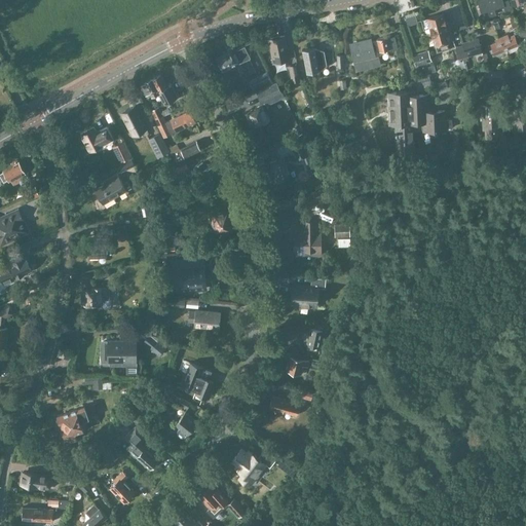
[(477,0),(481,13),(487,11),(489,16),(496,14),(494,9),(503,6),(505,12),(506,15),(513,13),(512,10),(509,0),(506,0),(502,1),(501,0),(477,0)]
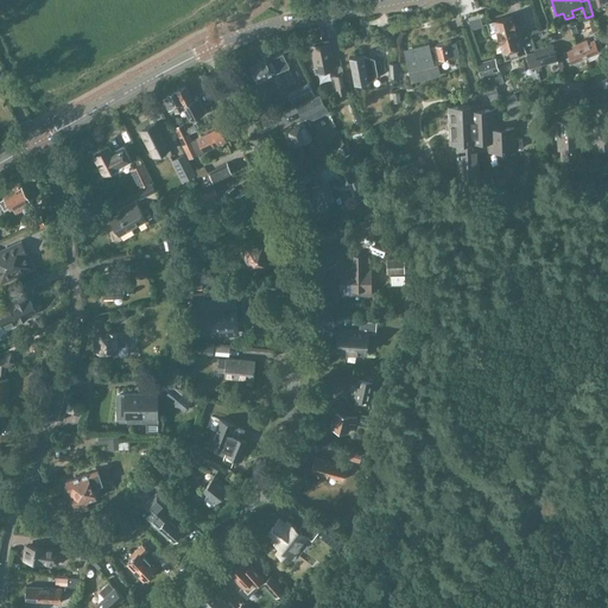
[(518,49),(524,46),(518,26),(515,27),(512,16),(486,23),(489,33),(496,32),(505,61),(520,56),(518,49)]
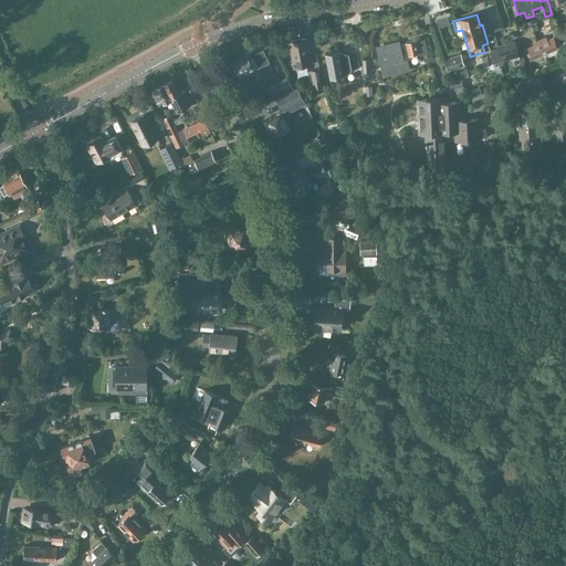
[(533,59),(558,49),(563,46),(559,40),(557,33),(553,35),(554,38),(547,40),(546,37),(532,42),(533,46),(528,49),(533,59)]
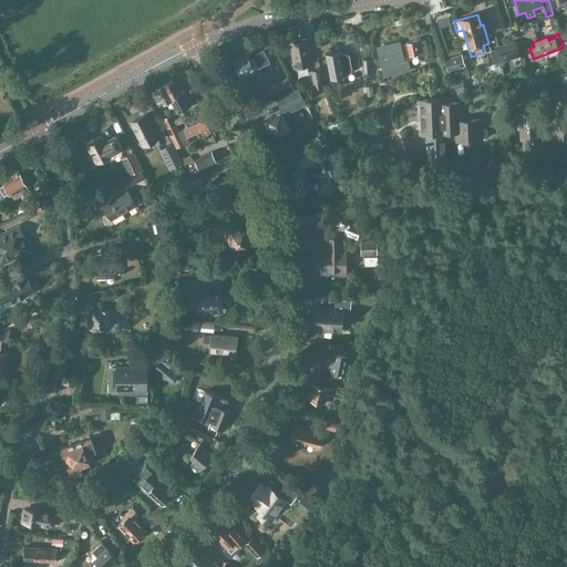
[(289,42),(294,69),(312,65),(307,39),(289,42)]
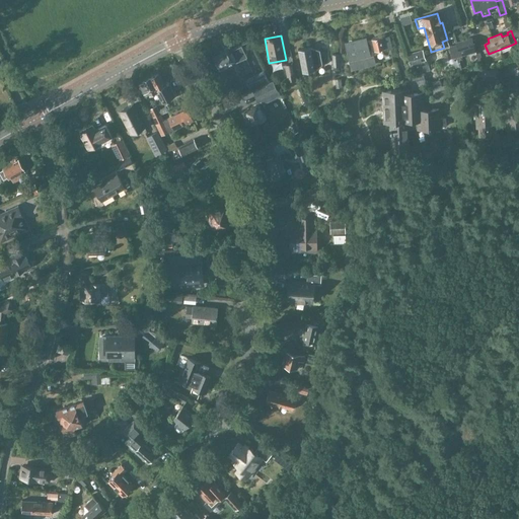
[(346,46),(350,63),(351,70),(376,64),(373,55),(376,55),(375,51),(386,48),(387,49),(392,48),(389,36),(385,38),(384,35),(372,39),(372,40),(366,42),(366,39),(353,42),(353,44),(346,46)]
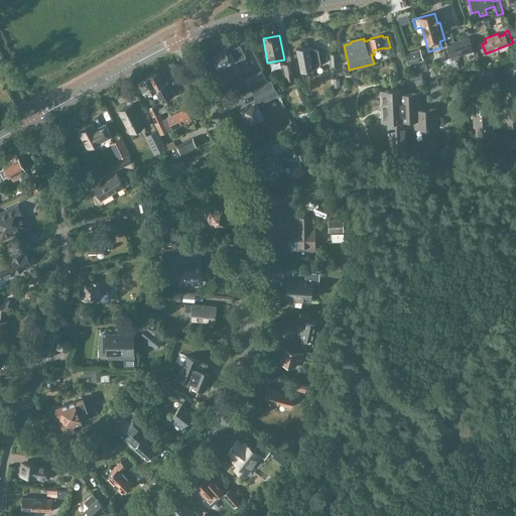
[(454,42),(455,44),(458,56),(473,51),(469,38),(454,42)]
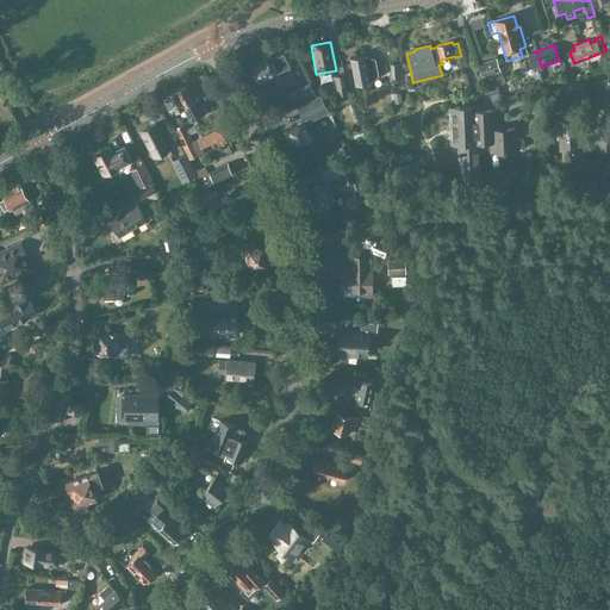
[(297,82),(288,67),(291,67),(287,61),(284,54),(284,53),(274,57),(273,58),(271,55),(261,60),(262,63),(251,69),(259,82),(274,74),(281,89),(297,82)]
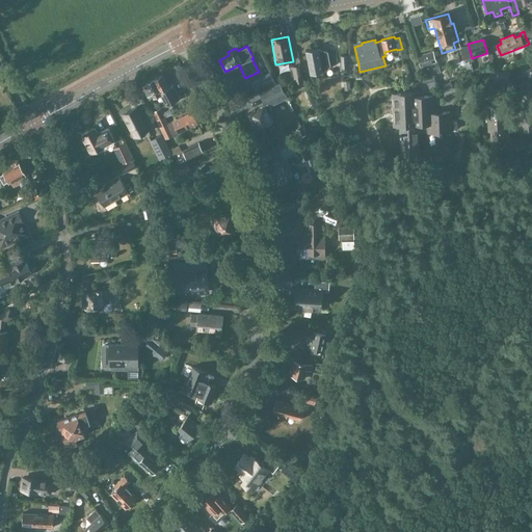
[(472,58),(469,46),(461,48),(464,60),(472,58)]
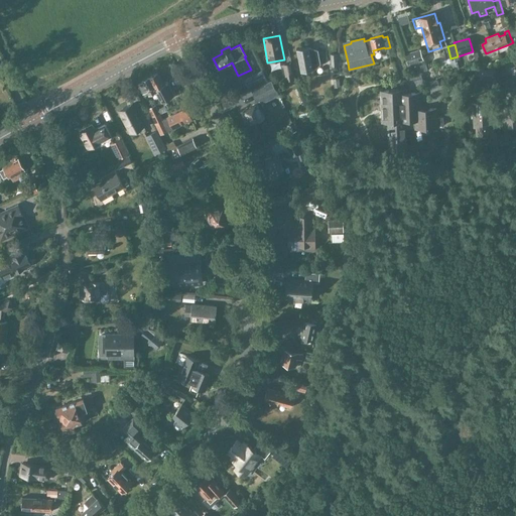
[(308,46),(296,48),(300,72),(312,69),(320,65),(317,50),(309,51),(308,46)]
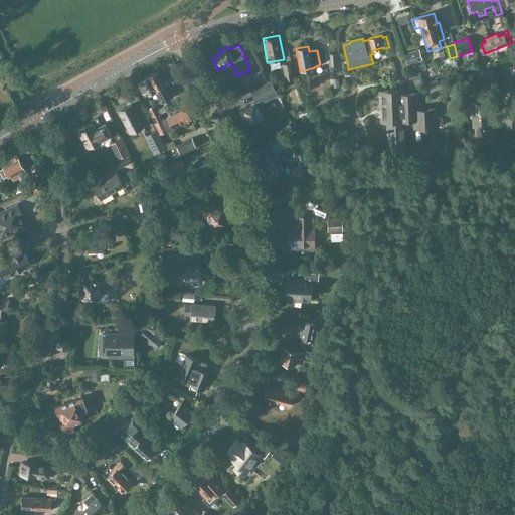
[(413,74),(411,69),(409,63),(422,59),(419,49),(403,54),(408,72),(411,71),(412,75),(413,74)]
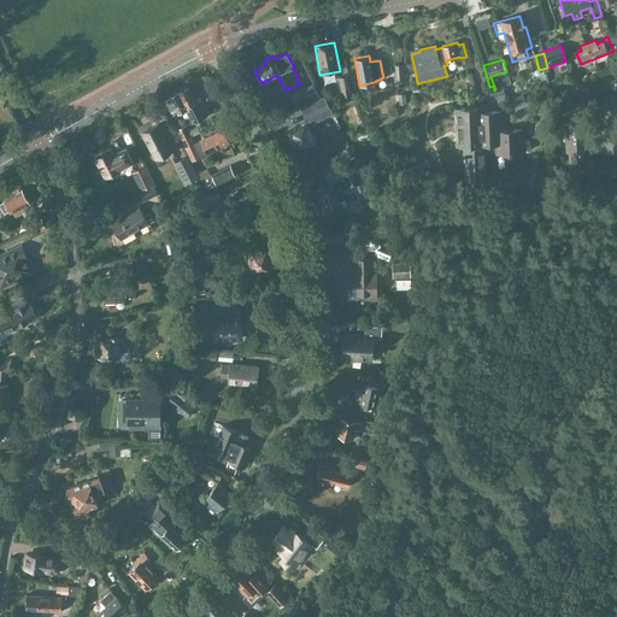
[(339,77),(342,97),(352,95),(347,76),(339,77)]
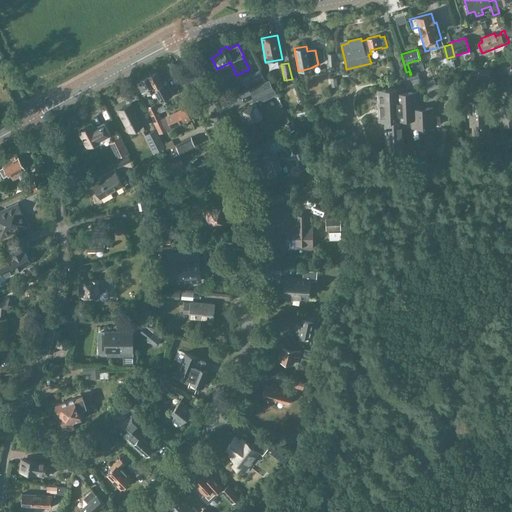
[(418,71),(421,80),(433,77),(430,68),(418,71)]
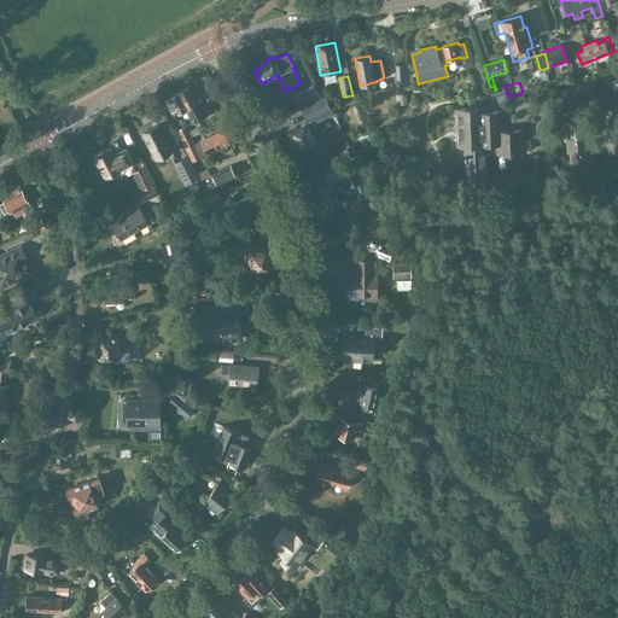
[(592,83),(573,83),(573,94),(592,94),(592,83)]
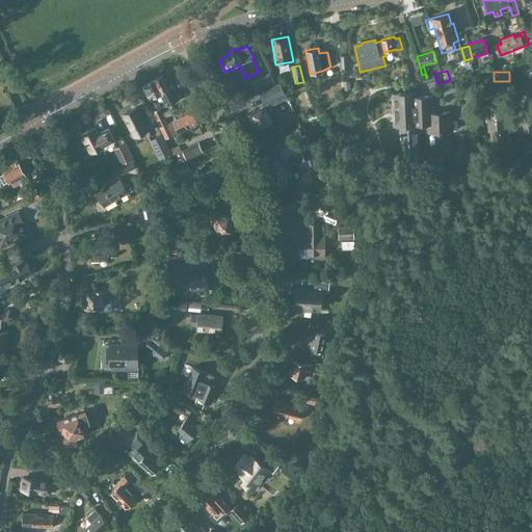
[(270,73),(250,82),(256,91),(275,82),(270,73)]
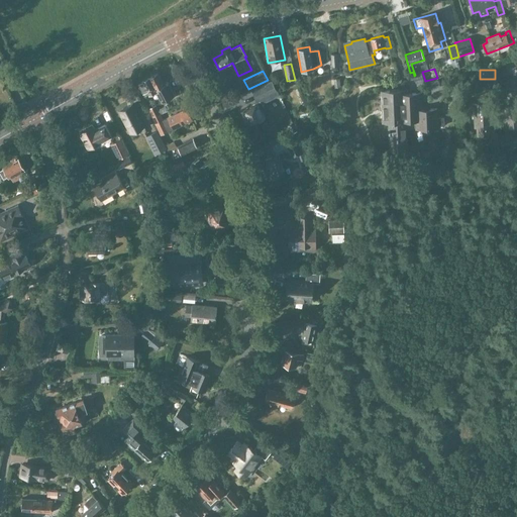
[(156,92),(161,103),(175,96),(169,83),(164,86),(158,73),(141,82),(142,83),(138,85),(143,94),(146,93),(148,96),(156,92)]
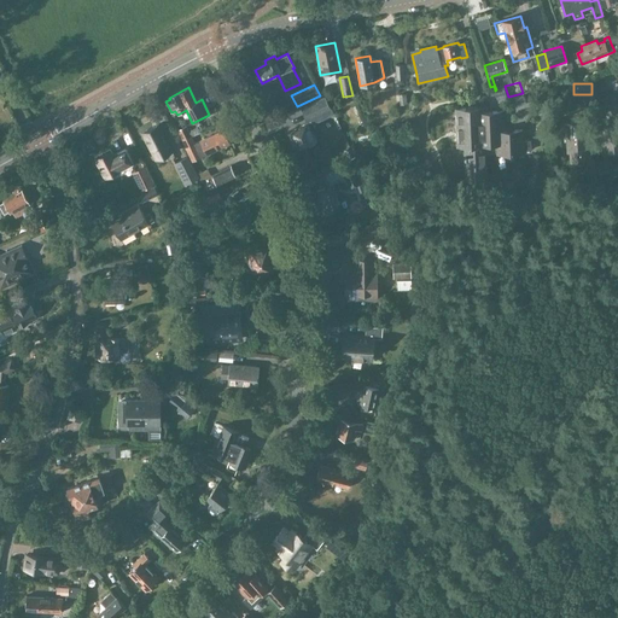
[(496,100),(507,97),(503,88),(494,91),(496,100)]
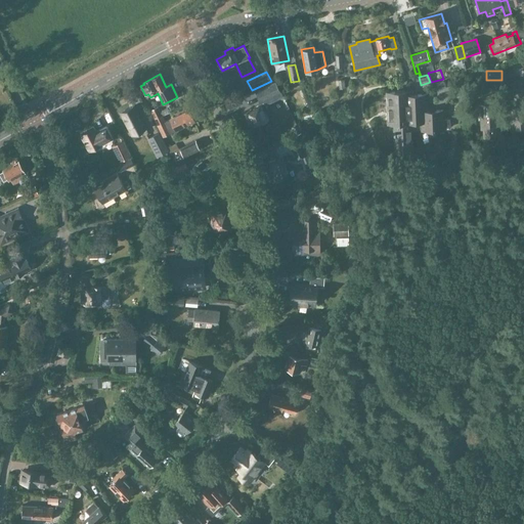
[(435,83),(438,91),(446,88),(444,81),(435,83)]
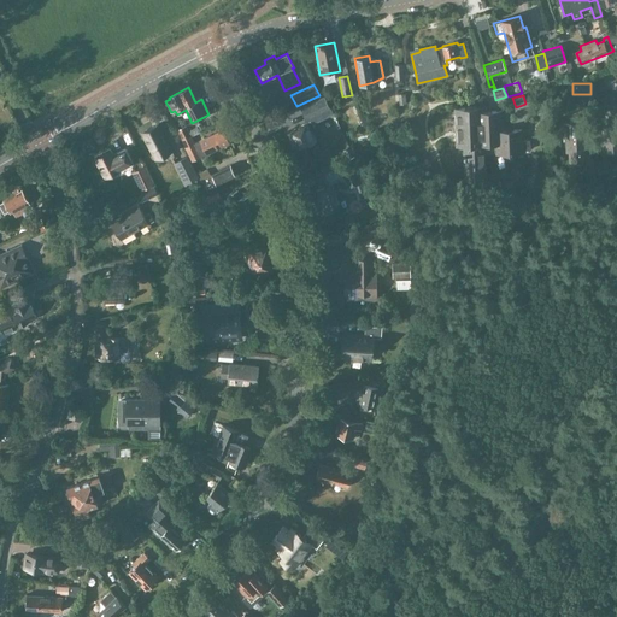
[(324,97),(300,107),(305,118),(306,119),(330,109),(324,97)]
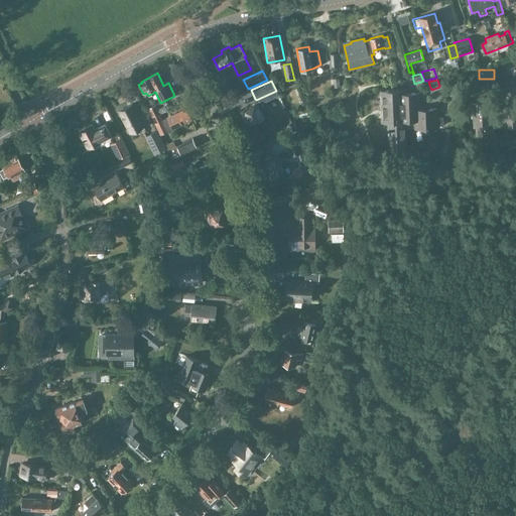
[(406,147),(405,128),(414,127),(414,129),(437,128),(437,126),(443,125),(443,117),(437,117),(437,108),(420,109),(420,92),(404,93),(404,90),(381,91),(382,122),(388,122),(389,151),(402,150),(402,147),(406,147)]
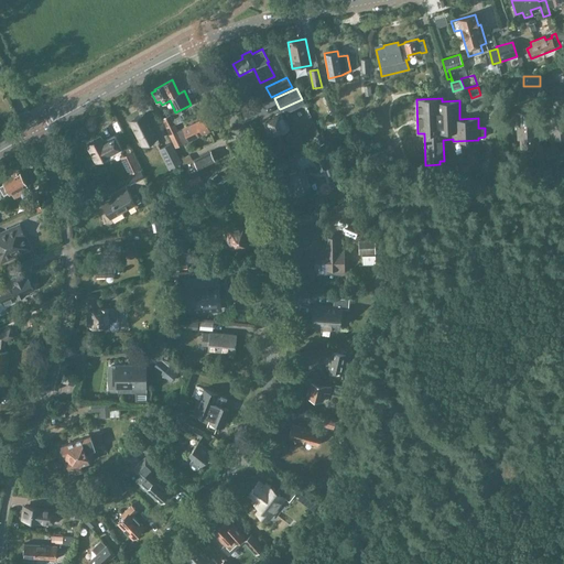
[(286,116),(288,115),(286,112),(286,111),(285,111),(284,110),(279,112),(273,116),(273,117),(264,121),(267,127),(267,129),(268,133),(271,134),(271,136),(280,131),(281,132),(289,129),(283,119),(288,117),(286,116)]
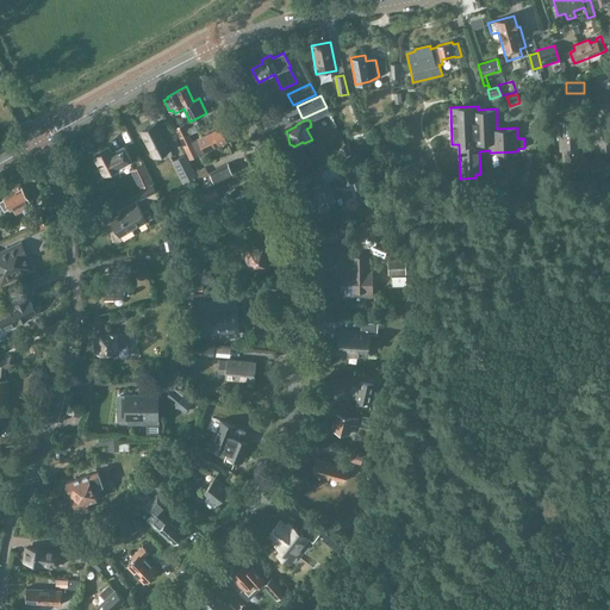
[(564,143),(564,160),(580,159),(579,120),(560,122),(561,144),(564,143)]
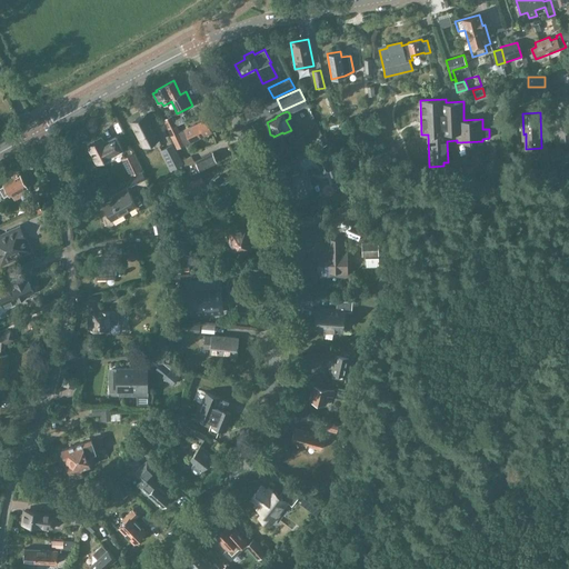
[(146,115),(131,122),(143,146),(158,138),(146,115)]
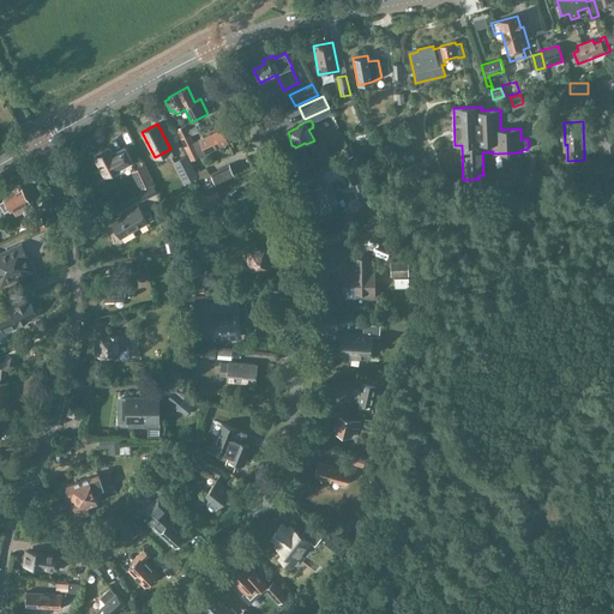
[(176,128),(185,146),(193,143),(185,125),(176,128)]
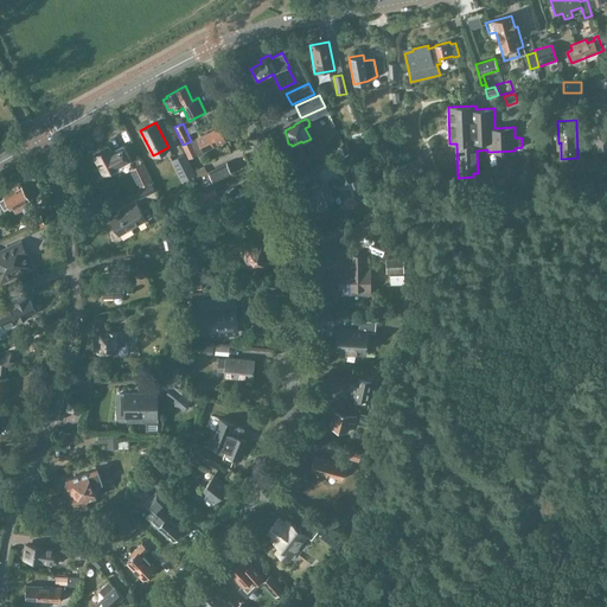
[(606,126),(593,127),(594,149),(606,148),(606,126)]
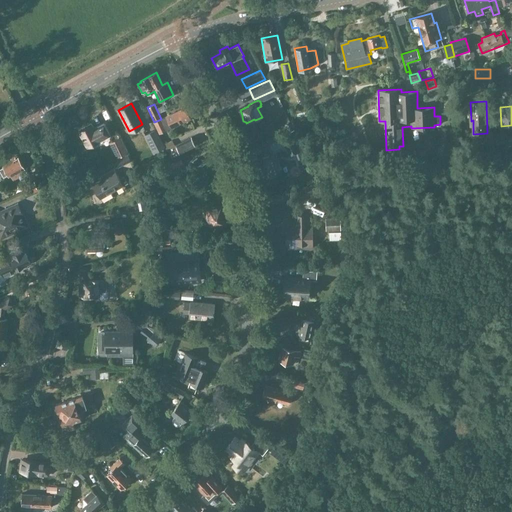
[(161,119),(154,122),(159,133),(190,118),(185,107),(161,119)]
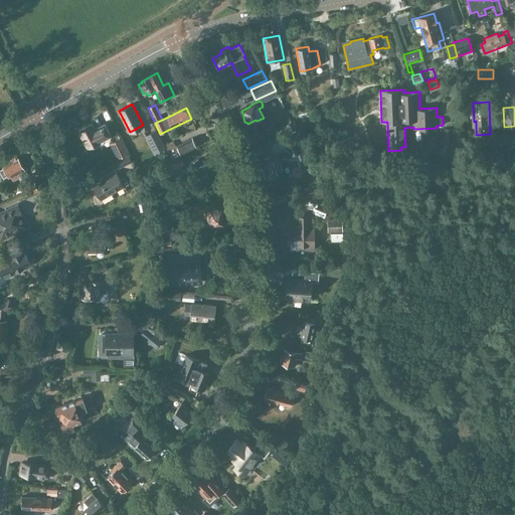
[(306,112),(297,115),(300,122),(308,120),(306,112)]
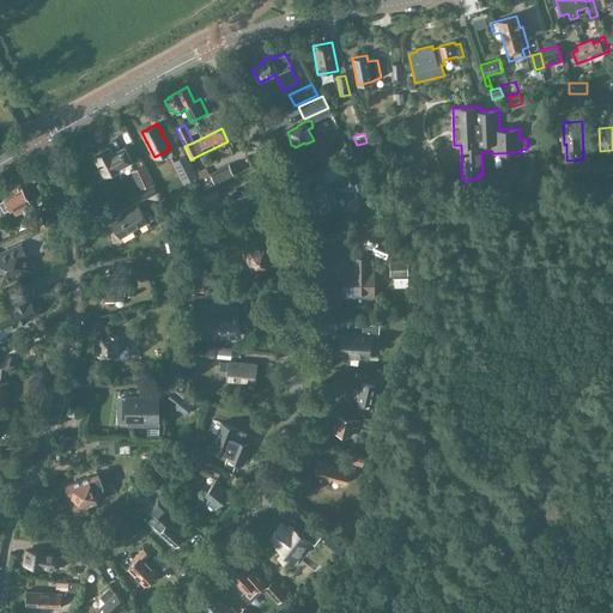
[(120,167),(131,161),(125,149),(113,155),(109,149),(95,156),(105,176),(121,168),(120,167)]
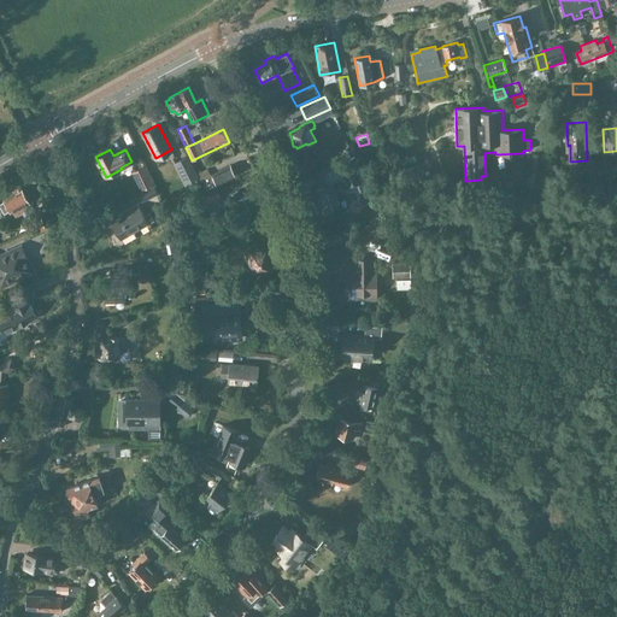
[(187,157),(174,163),(182,180),(184,184),(198,177),(195,172),(187,157)]
